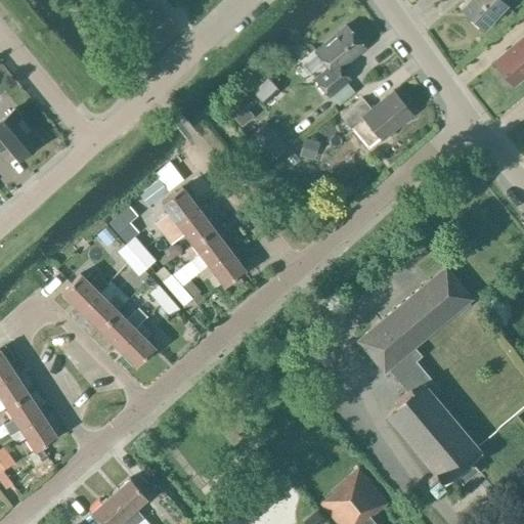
[(469,0),(462,8),(482,28),(508,0),(469,0)]
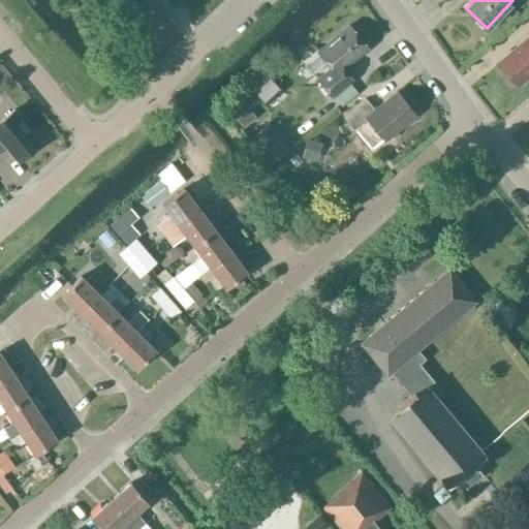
[(157,48),(178,28),(155,4),(134,24),(157,48)]
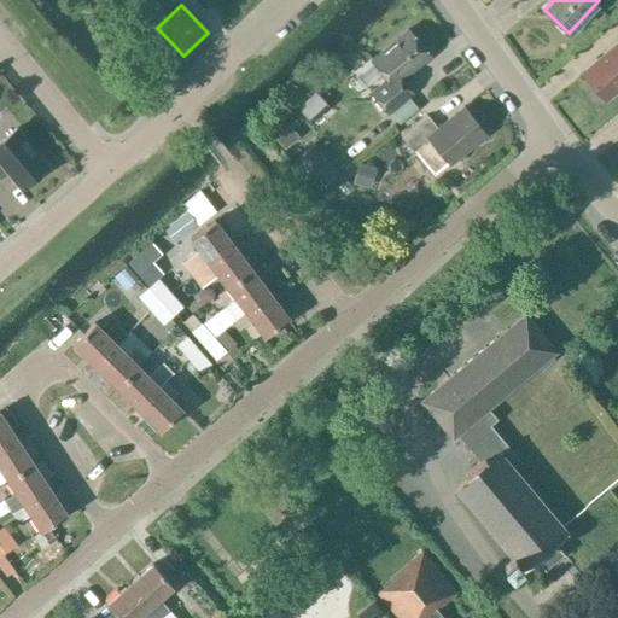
[(401,80),(430,56),(408,29),(371,60),(386,80),(371,93),(388,114),(412,93),(401,80)]
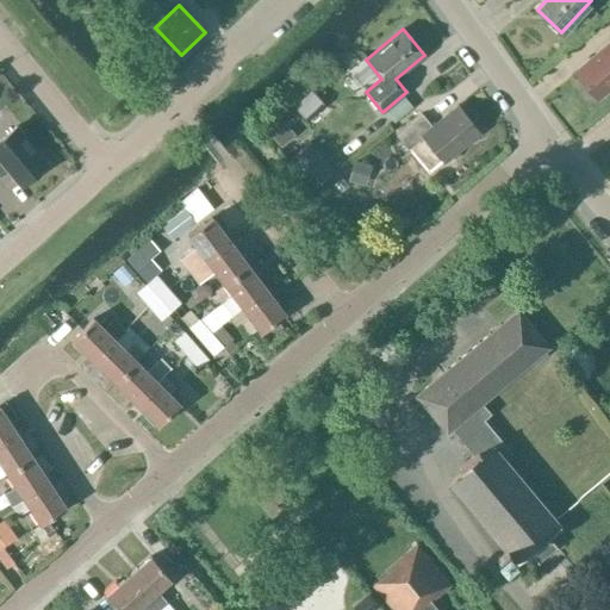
[(609,42),(574,73),(597,99),(609,87),(609,42)]
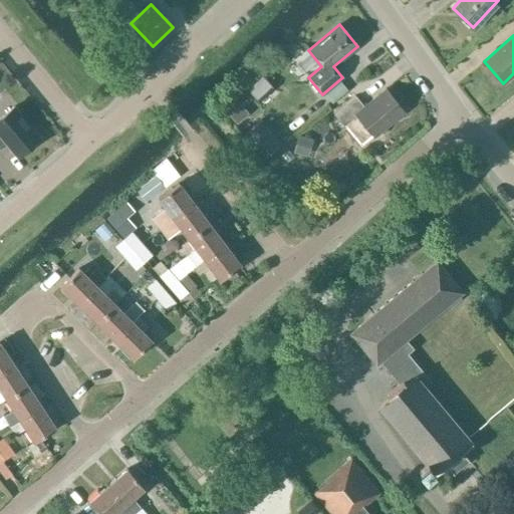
[(261,78),(249,89),(258,98),(270,87),(261,78)]
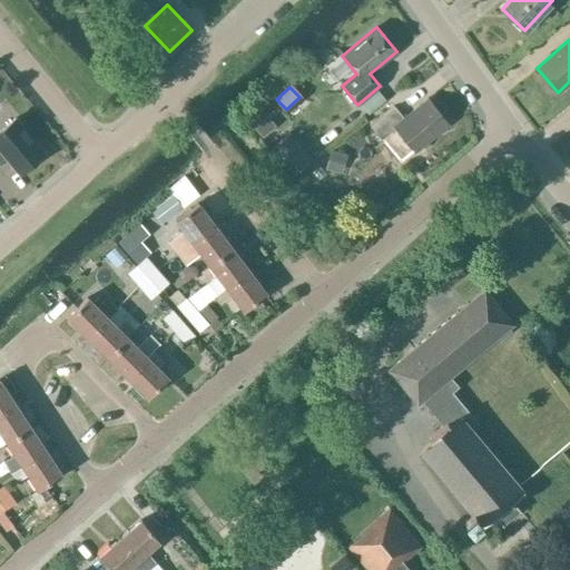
[(414,153),(448,125),(426,99),(403,118),(394,107),(370,127),(381,140),(395,129),(414,153)]
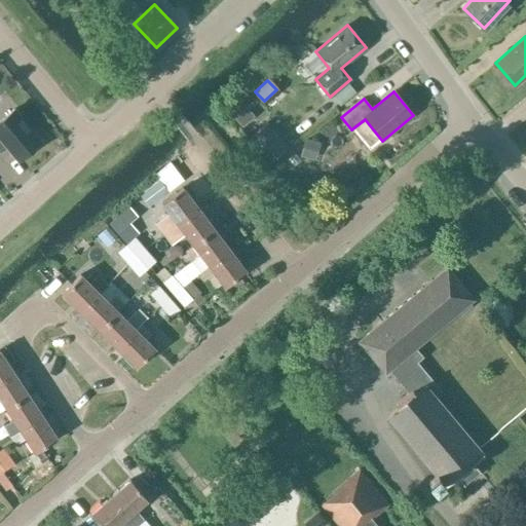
[(288,128),(301,118),(295,109),(280,120),(288,128)]
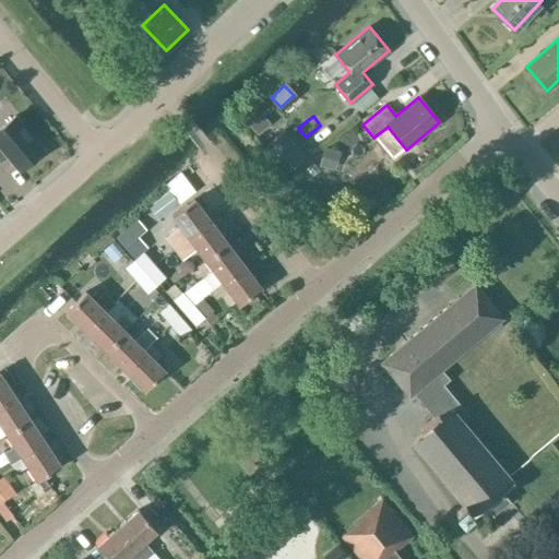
[(0,161),(7,155),(20,170),(43,151),(14,117),(0,128),(0,161)]
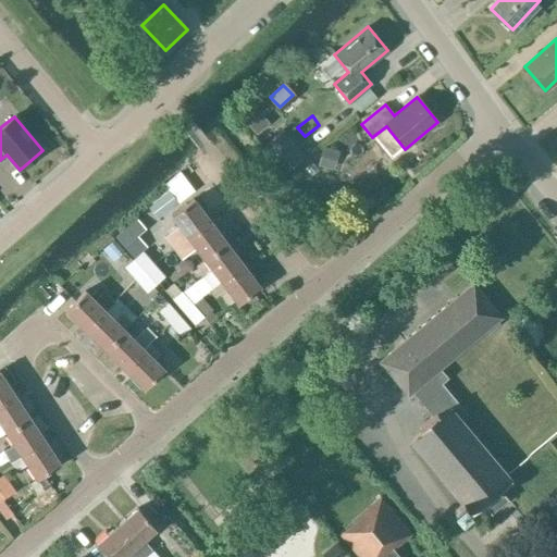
[(281,131),(264,146),(287,172),(305,156),(281,131)]
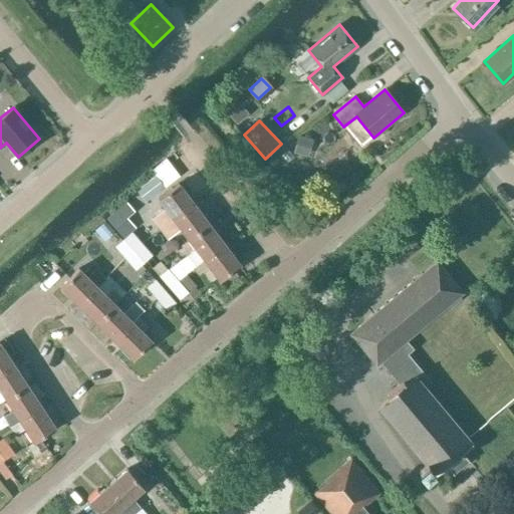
[(164,187),(156,177),(137,191),(145,201),(164,187)]
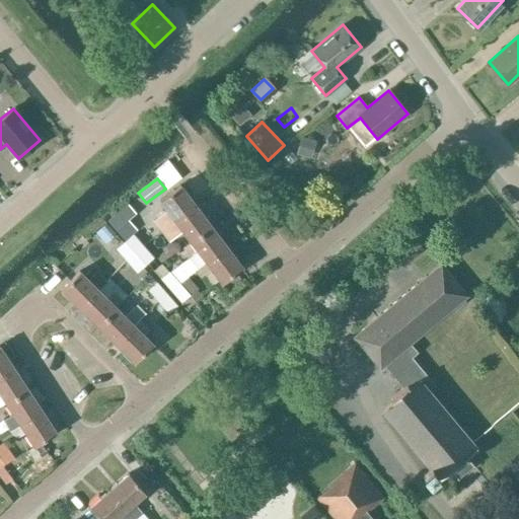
[(152,221),(161,232),(196,207),(179,186),(159,201),(166,210),(152,221)]
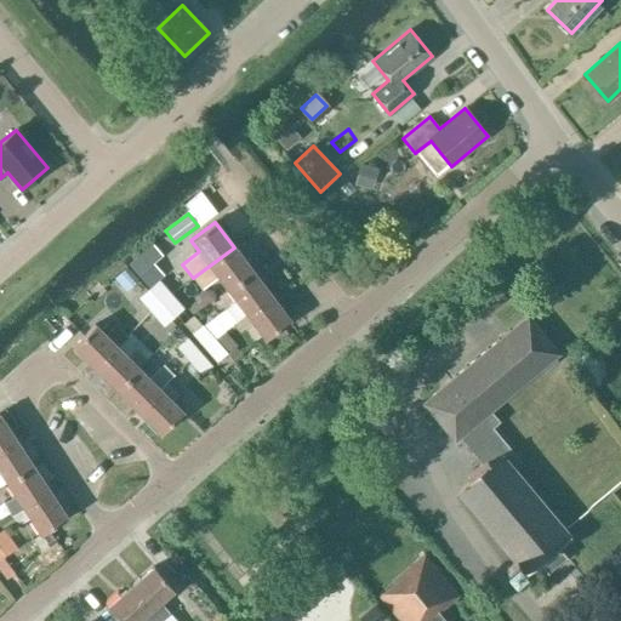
[(228,290),(252,272),(234,248),(193,278),(201,290),(218,278),(228,290)]
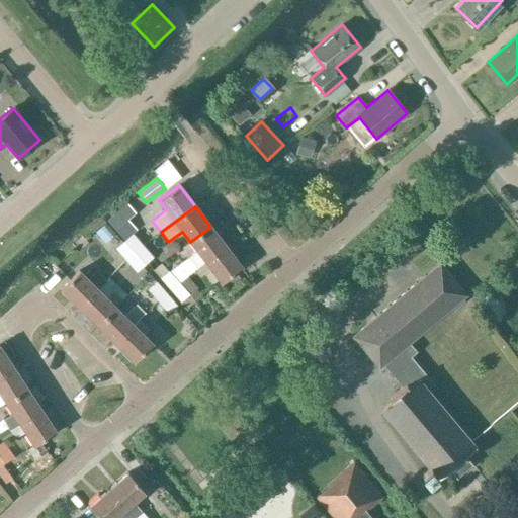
[(136,229),(118,209),(106,221),(123,240),(132,232),(136,229)]
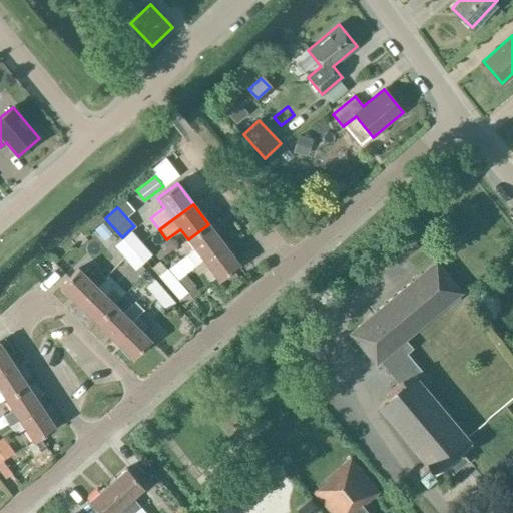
[(203,260),(223,244),(208,224),(188,239),(195,248),(184,257),(192,268),(203,260)]
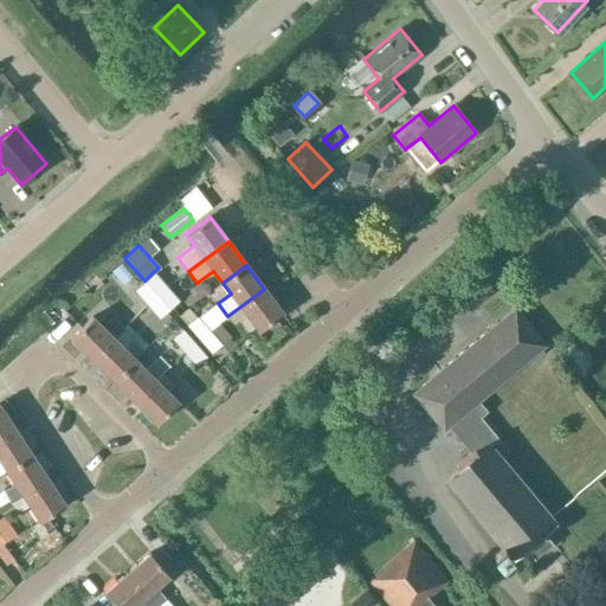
[(156,296),(167,287),(154,272),(144,281),(156,296)]
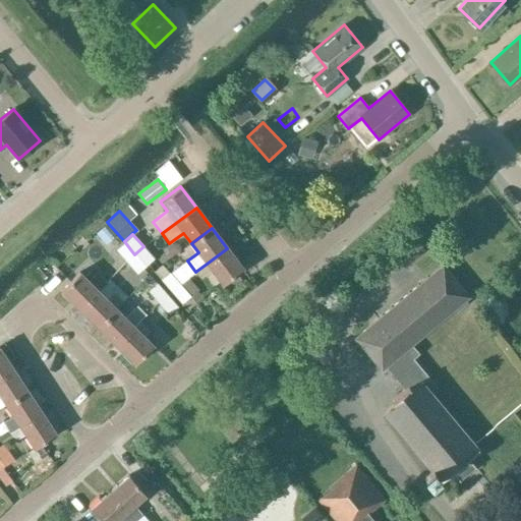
[(134,254),(124,241),(115,249),(125,261),(126,262),(134,254)]
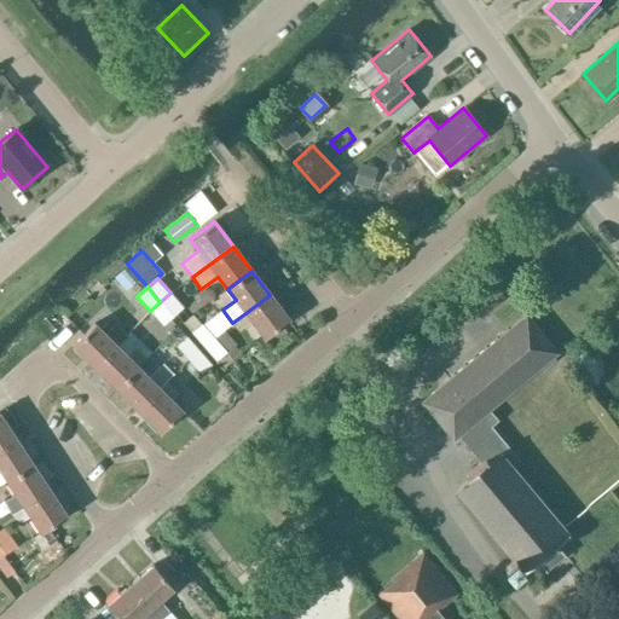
[(171,293),(160,302),(173,317),(184,307),(171,293)]
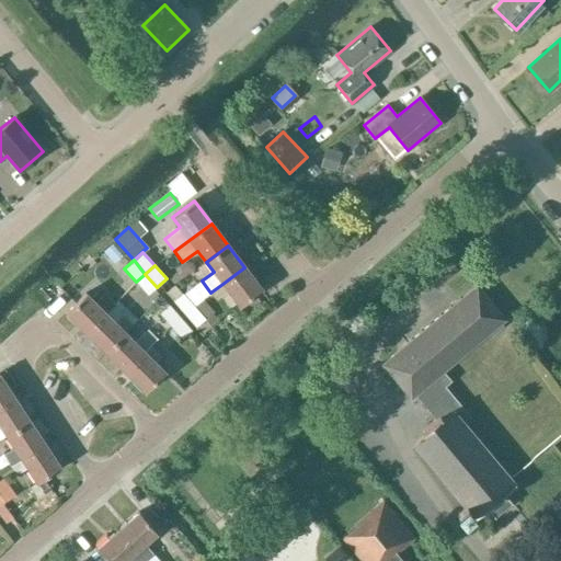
[(244,267),(222,284),(240,307),(262,290),(244,267)]
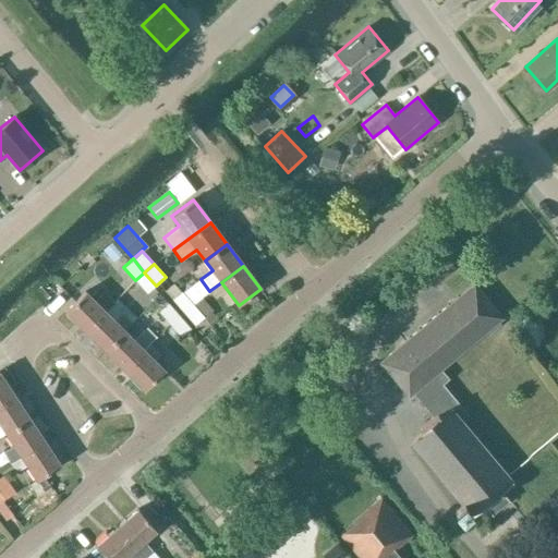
[(147,293),(156,286),(144,273),(135,280),(147,293)]
